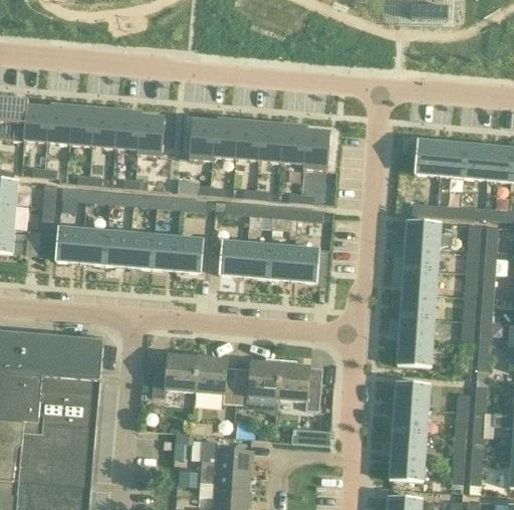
[(411,6),(411,17),(447,18),(447,7),(424,6),(420,6),(411,6)]
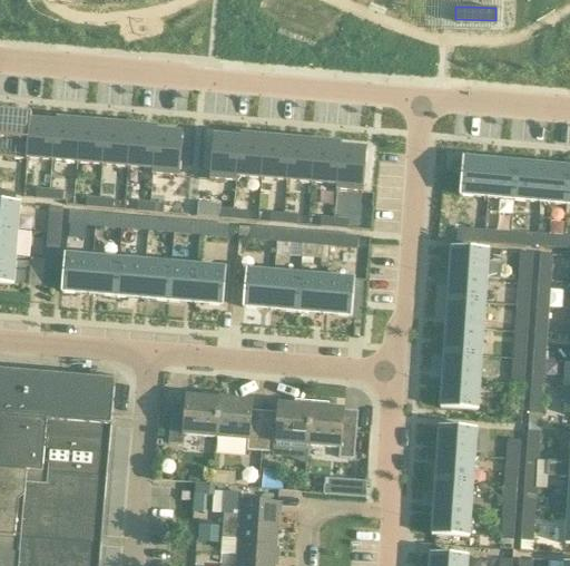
[(3,115),(0,156),(0,158),(26,162),(26,157),(30,117),(3,115)]
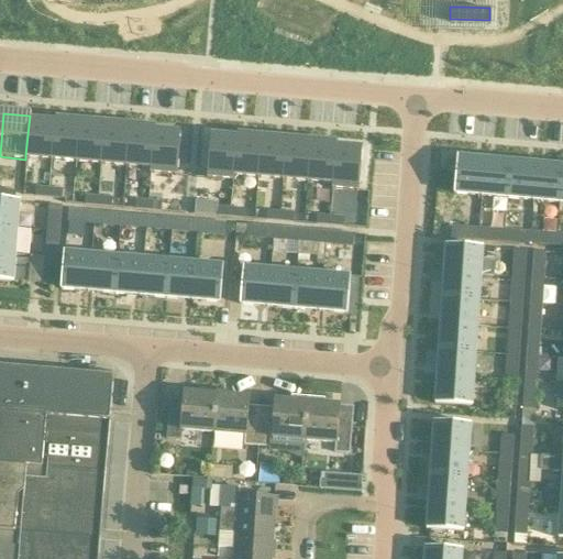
[(30,116),(25,155),(51,157),(54,118),(30,116)]
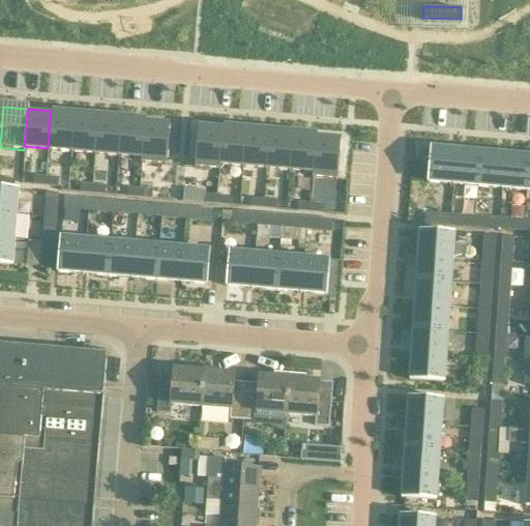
[(51,111),(48,148),(71,150),(75,113),(51,111)]
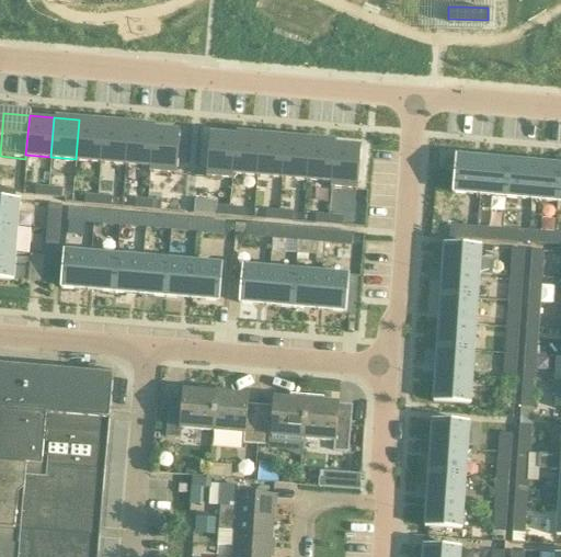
[(79,120),(76,159),(101,161),(104,122),(79,120)]
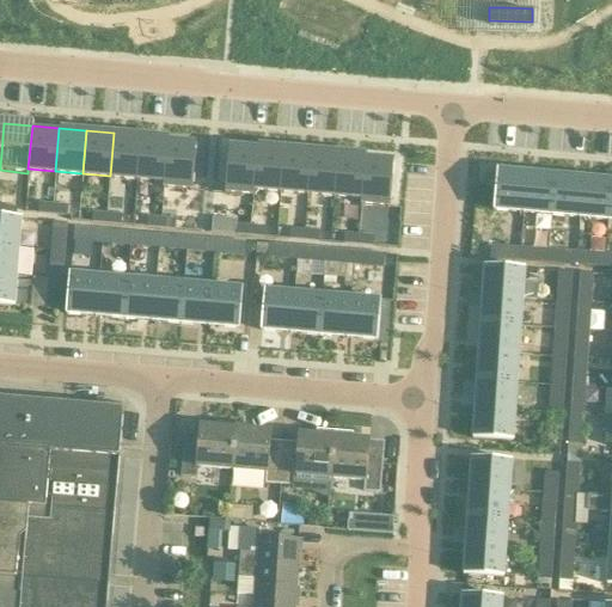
[(114,133),(110,176),(136,178),(140,135),(114,133)]
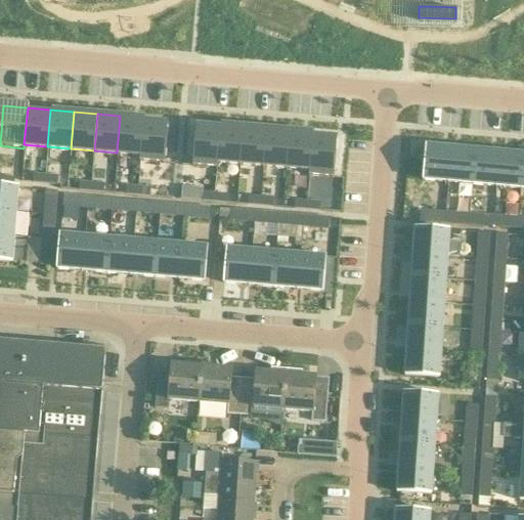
[(120,116),(117,153),(140,155),(143,118),(120,116)]
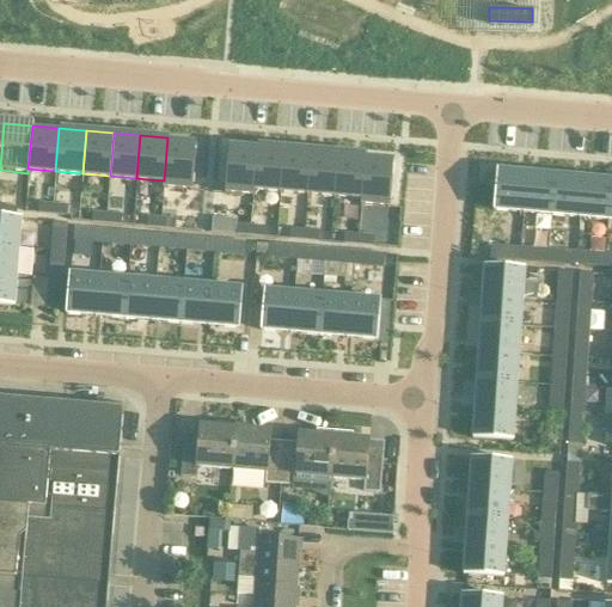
[(164,181),(164,185),(191,188),(195,140),(167,138),(164,181)]
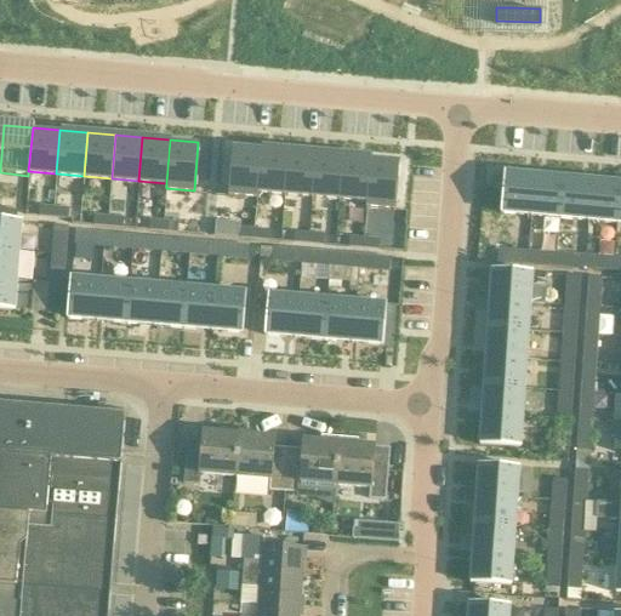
[(232,144),(228,193),(256,195),(256,190),(260,147),(232,144)]
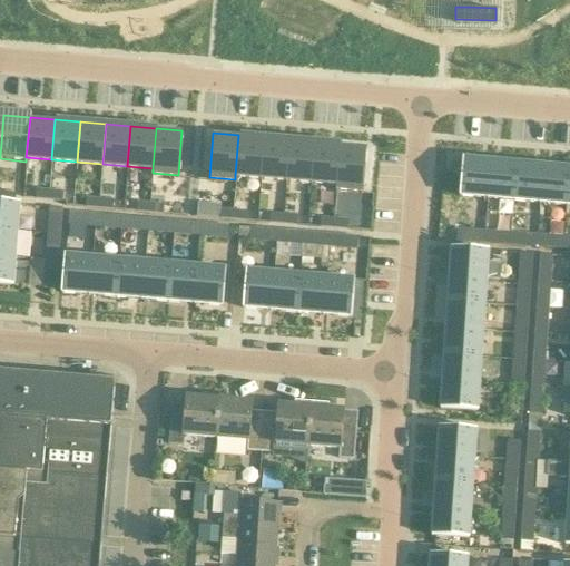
[(238,135),(235,175),(261,177),(264,137),(238,135)]
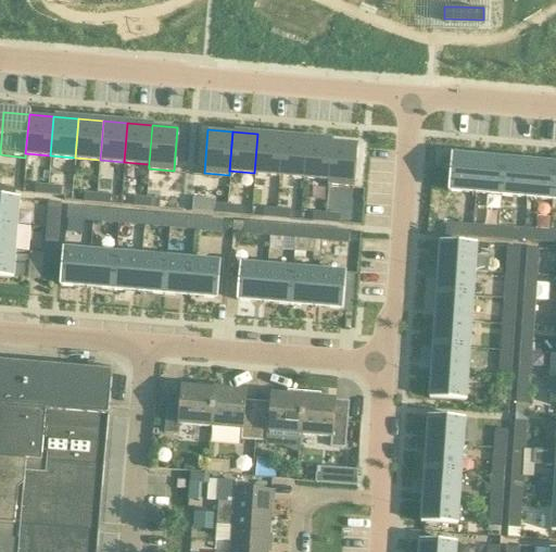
[(257,134),(254,173),(279,175),(282,136),(257,134)]
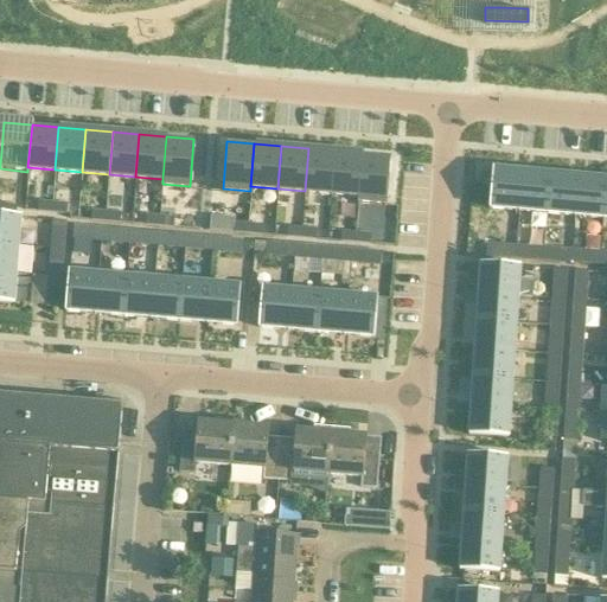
[(308,148),(305,191),(332,193),(336,151),(308,148)]
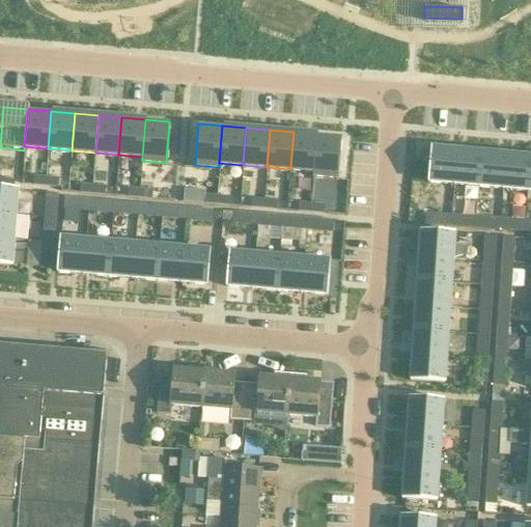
[(294,132),(290,169),(313,171),(316,134),(294,132)]
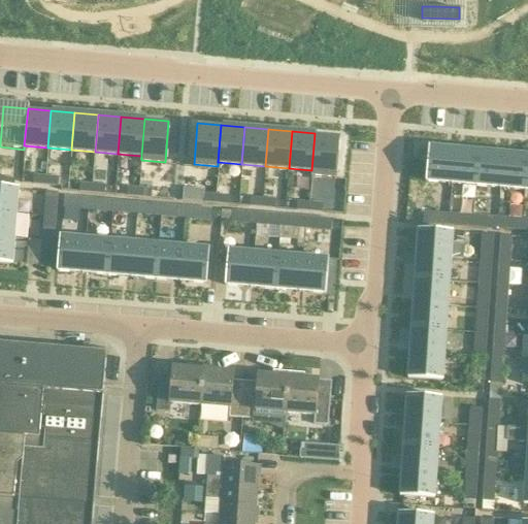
[(311,170),(311,174),(335,176),(339,135),(315,133),(311,170)]
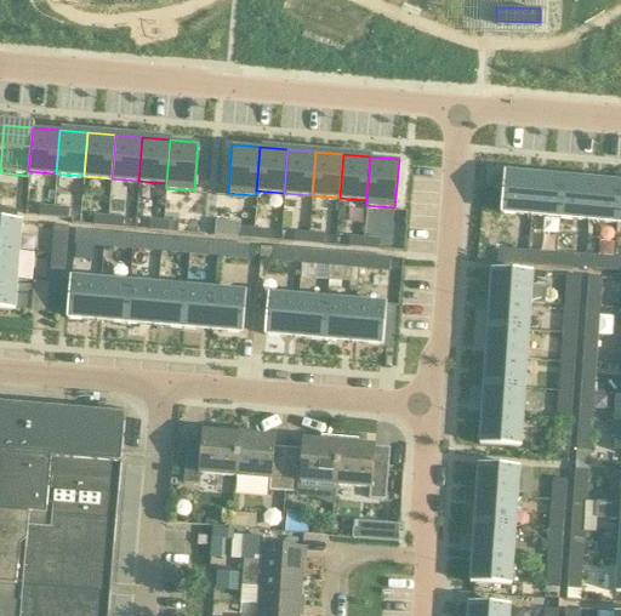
[(502,209),(531,211),(535,172),(506,170),(502,209)]
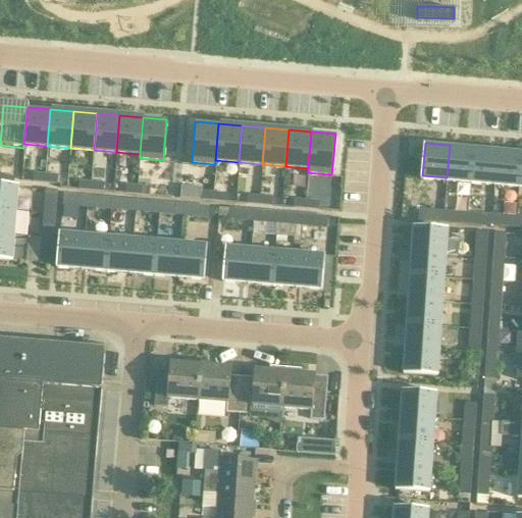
[(473,147),(450,145),(447,177),(470,179),(473,147)]
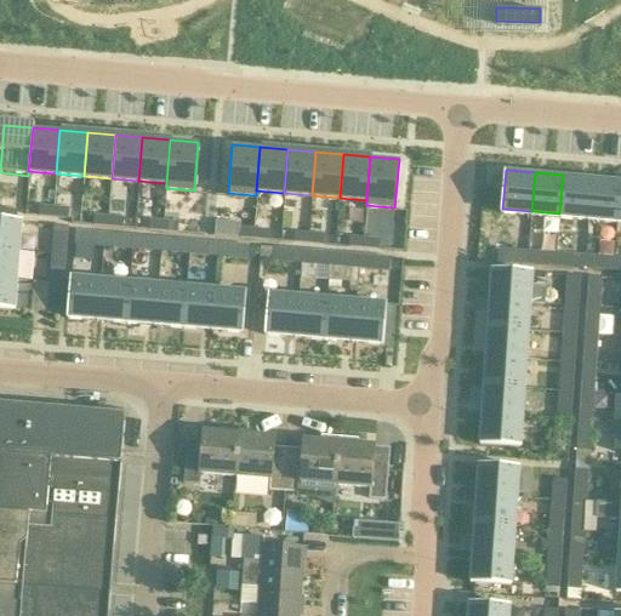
[(592,177),(563,175),(559,214),(588,216),(592,177)]
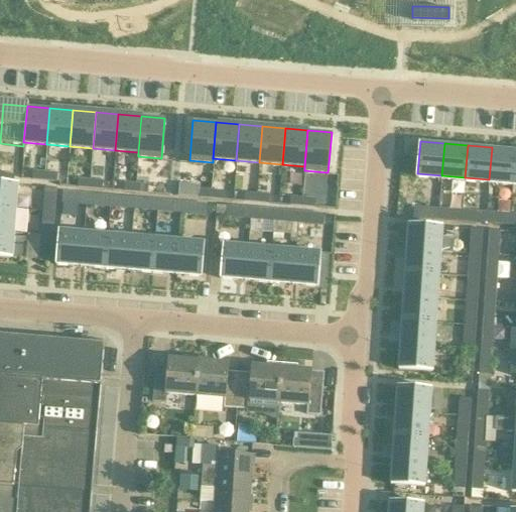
[(515,149),(492,147),(489,179),(512,181),(515,149)]
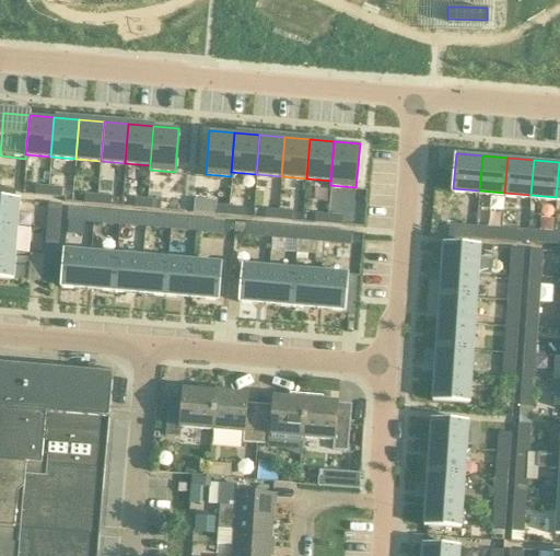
[(35,183),(34,192),(47,193),(48,184),(35,183)]
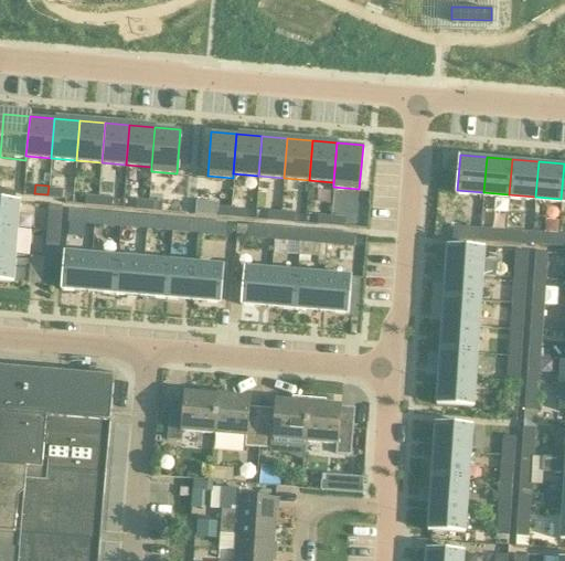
[(49,186),(48,194),(61,196),(62,187),(49,186)]
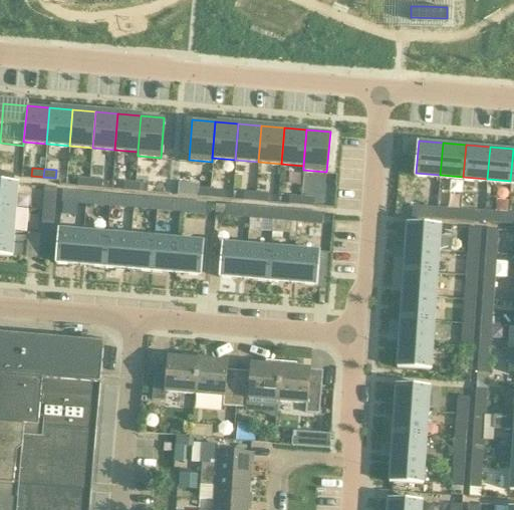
[(4,171),(3,179),(17,181),(18,172),(4,171)]
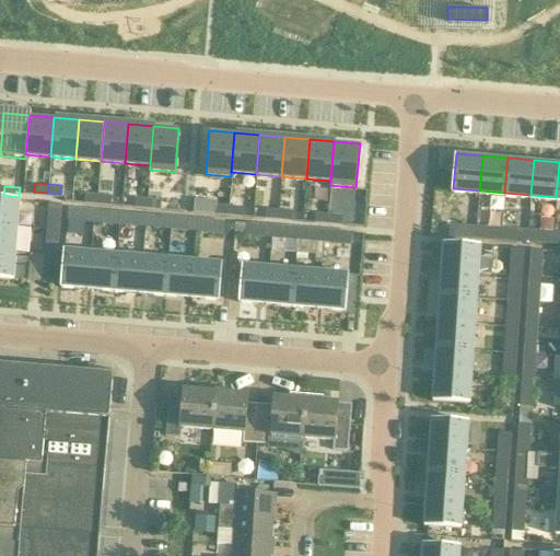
[(84,192),(83,200),(96,201),(97,193),(84,192)]
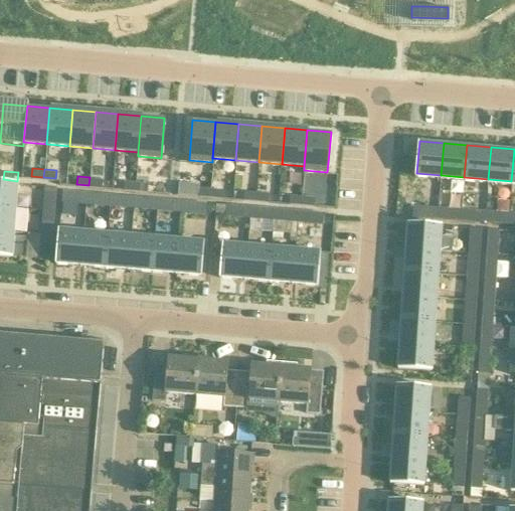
[(90,177),(89,185),(101,186),(102,178),(90,177)]
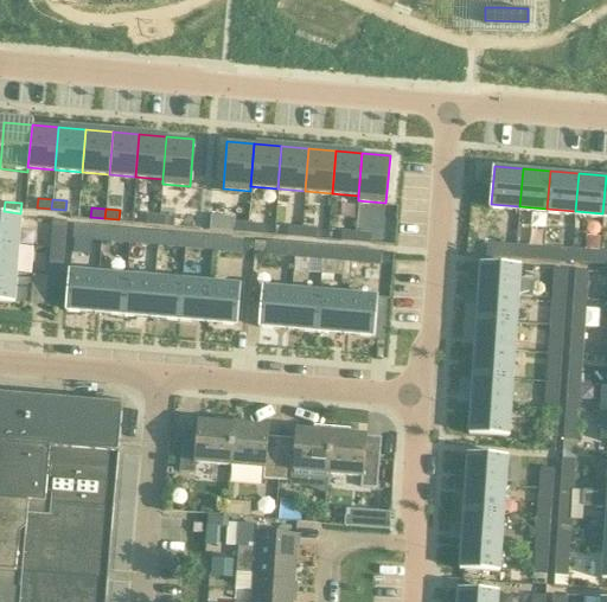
[(0,239),(17,242),(19,215),(0,212),(0,239)]
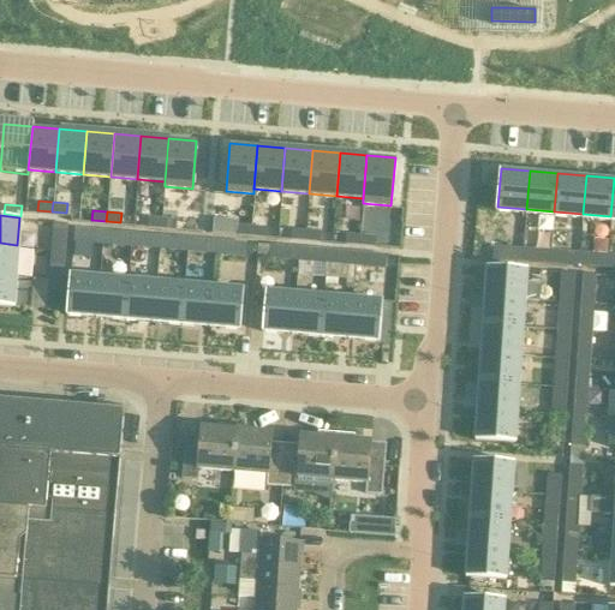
[(148,215),(147,225),(161,226),(162,216),(148,215)]
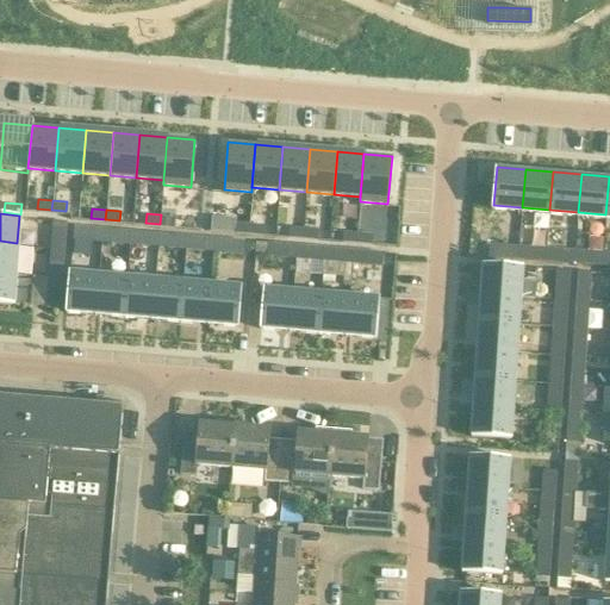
[(161,214),(160,224),(174,225),(175,216),(161,214)]
